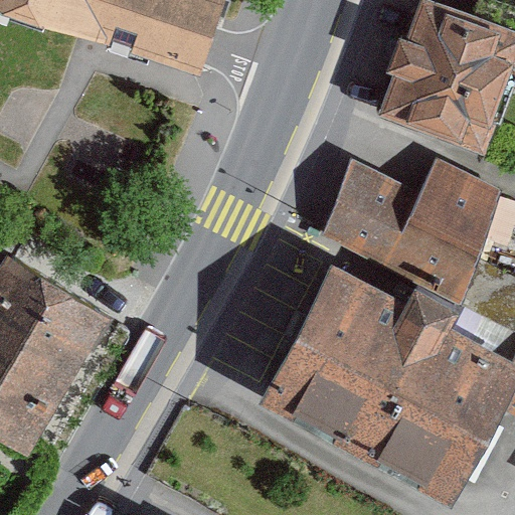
[(202,72),(225,2),(218,0),(0,0),(0,6),(79,32),(202,72)]
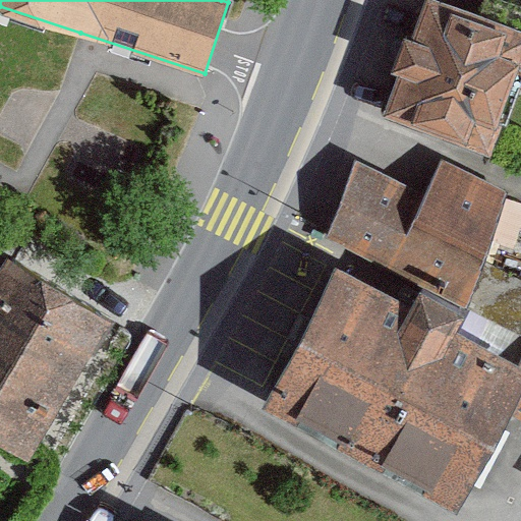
[(520,35),(429,0),(386,118),(490,158),(503,124),(498,122),(518,67),(520,68),(520,35)]
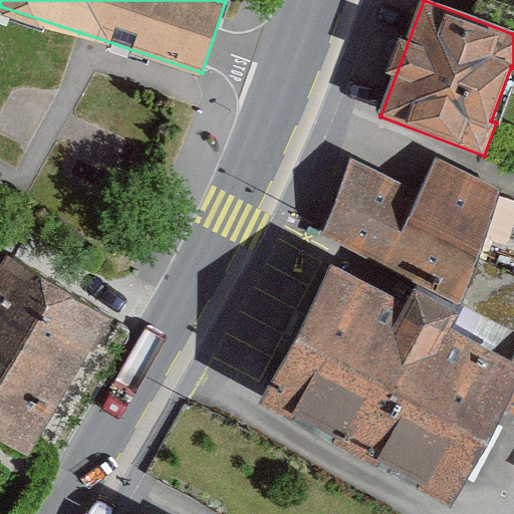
[(349,157),(323,235),(460,304),(513,334),(513,276),(479,258),(498,190),(434,159),(420,192),(349,157)]
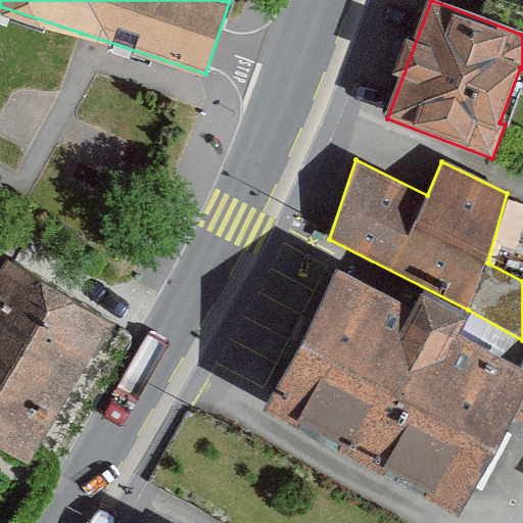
[(31,450),(106,326),(7,267),(0,278),(0,439),(28,456),(31,450)]
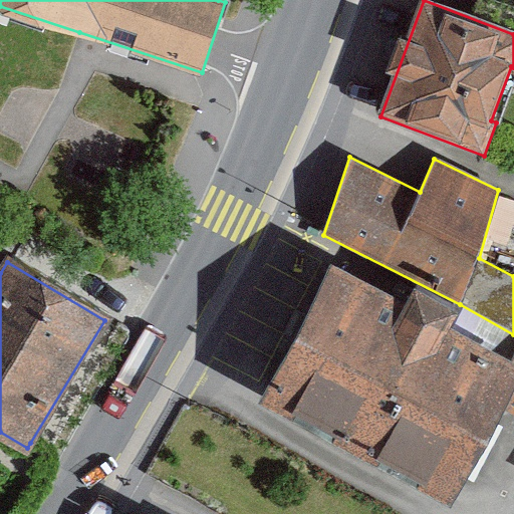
[(405,304),(332,265),(256,406),(454,512),(508,413),(513,416),(513,359),(512,364),(450,331),(462,310),(416,285),(405,304)]
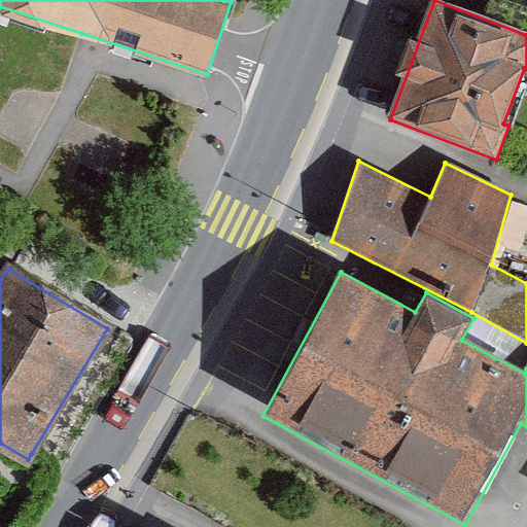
All buildings are outlined.
